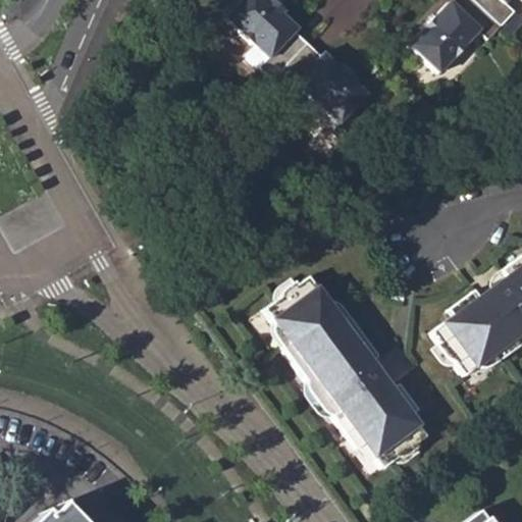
[(257,67),(262,63),(278,80),(285,72),(310,46),(297,33),(299,30),(296,27),(281,12),(283,10),(272,0),(246,0),(229,18),(255,43),(244,55),(257,67)]
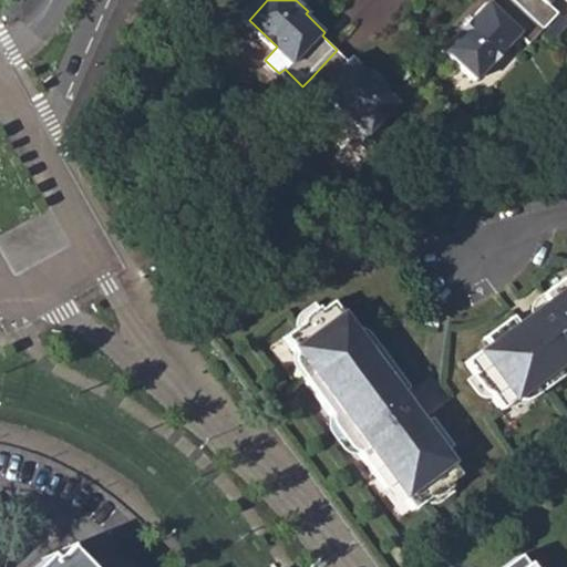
[(478,80),(519,39),(529,50),(544,34),(506,0),(497,0),(491,7),(488,6),(474,20),(472,17),(459,31),(462,33),(445,51),(443,53),(475,84),(477,82),(478,80)]
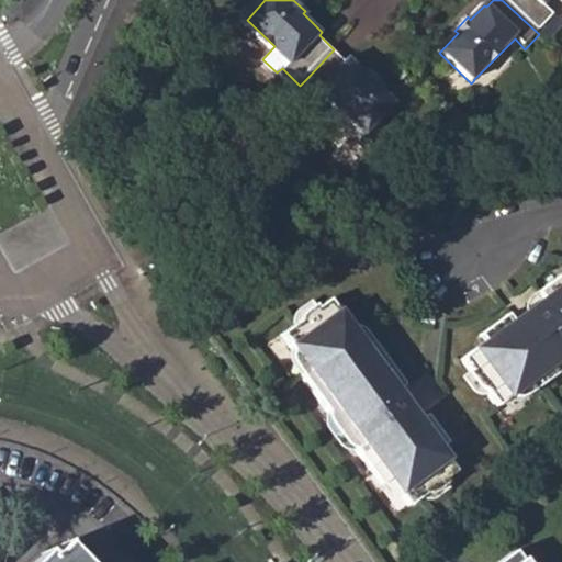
[(544,9),(551,0),(502,0),(539,34),(553,19),(544,9)]
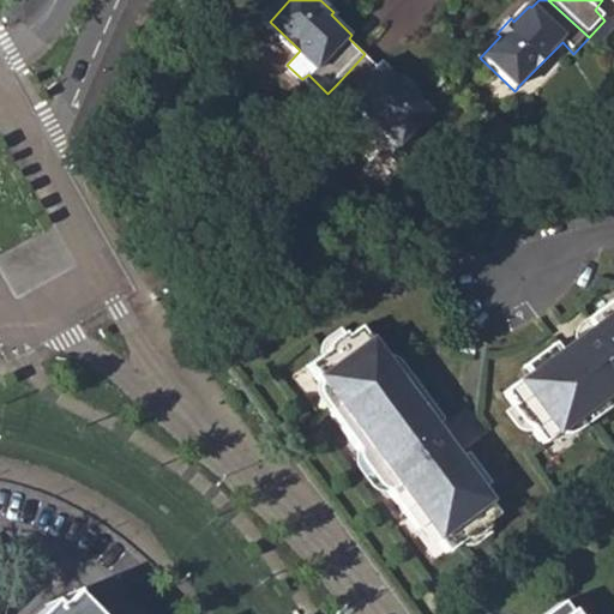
[(350,100),(402,149),(434,114),(417,98),(421,94),(405,79),(402,84),(383,64),(379,67),(365,54),(336,85),(327,94),(342,109),(350,100)]
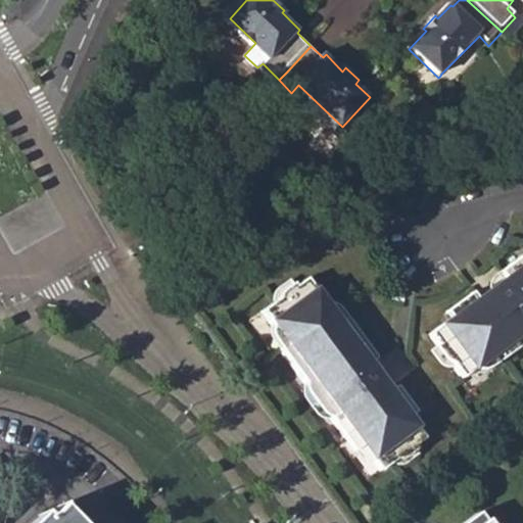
[(522,253),(489,278),(494,285),(420,340),(453,385),(478,367),(482,373),(522,342),(522,253)]
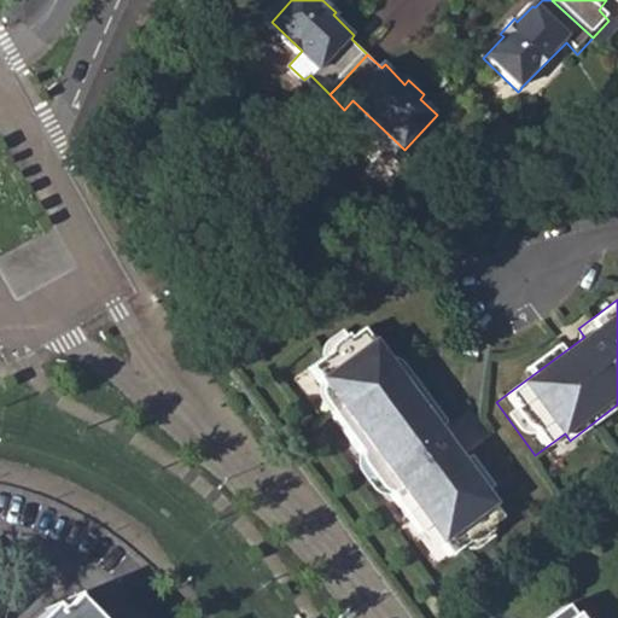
[(444,559),(497,520),(431,431),(439,425),(406,379),(398,385),(357,331),(304,369),(336,410),(327,417),(415,535),(424,529),(444,559)]
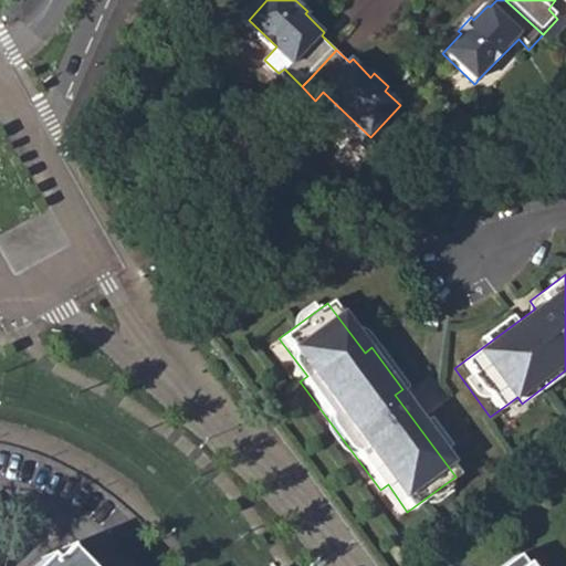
[(76,565),(61,549),(46,563),(42,557),(32,565),(76,565)]
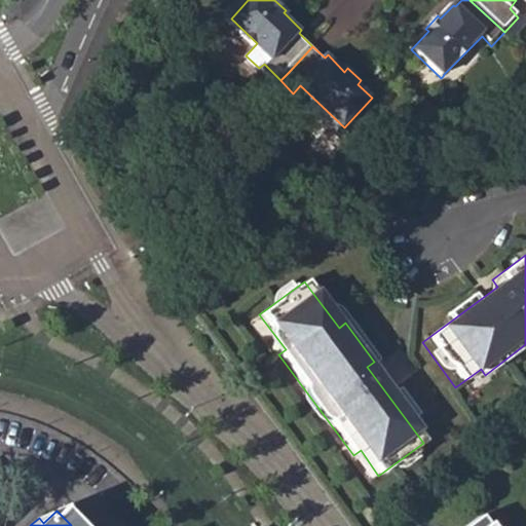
[(484,525),(478,517),(465,525),(484,525)]
